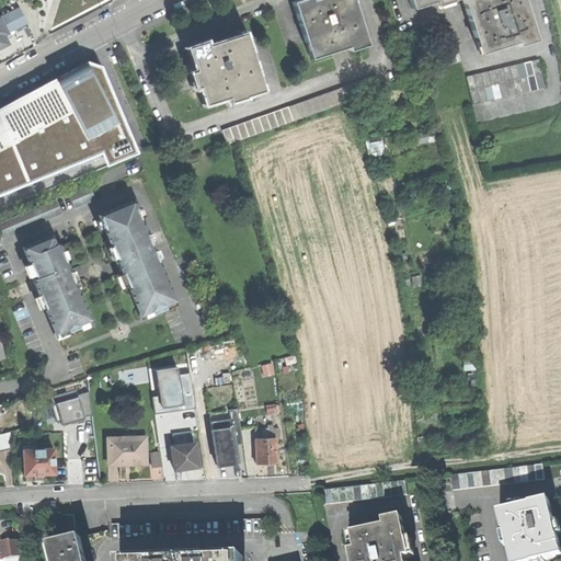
[(297,0),(290,2),(304,43),(309,42),(315,57),(346,46),(348,52),(367,45),(353,3),(347,4),(345,0),(311,0),(310,0),(297,0)]
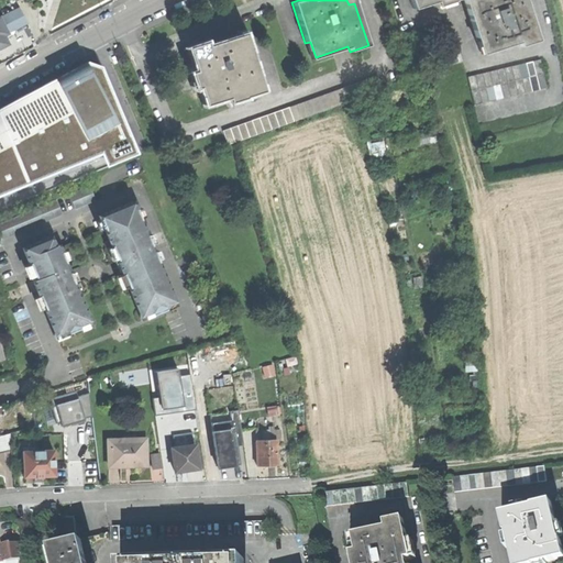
[(461,0),(474,37),(478,36),(484,51),(515,41),(517,46),(537,40),(523,0),(461,0)]
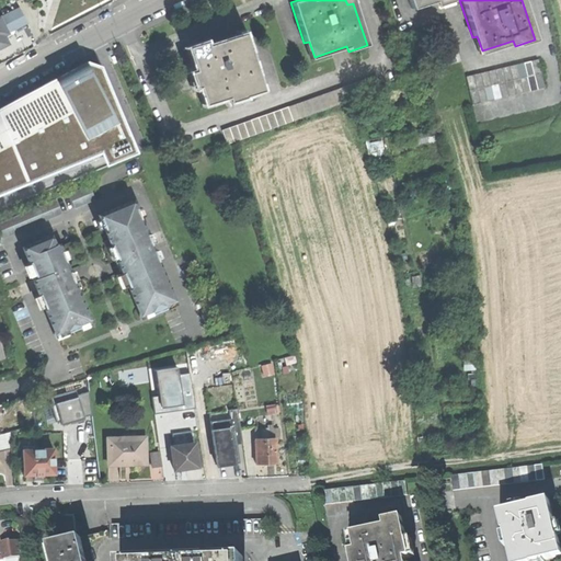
[(0,47),(7,45),(2,36),(26,23),(19,9),(14,11),(6,15),(0,18),(0,47)]
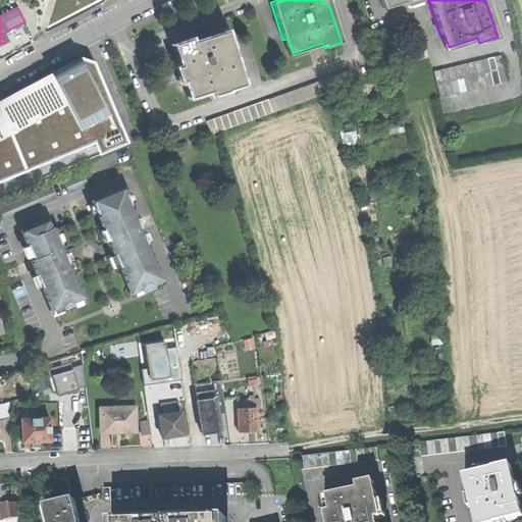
[(226,31),(222,32),(227,47),(231,45),(226,31)]
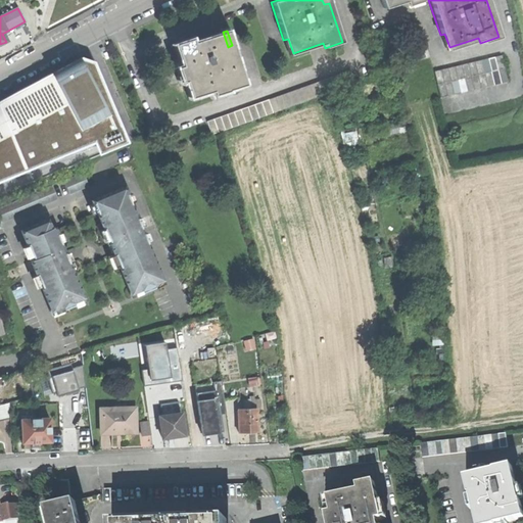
[(192,38),(174,45),(182,66),(177,67),(182,82),(185,81),(190,97),(210,91),(226,85),(228,89),(245,84),(232,45),(228,47),(223,32),(205,38),(193,42),(192,38)]
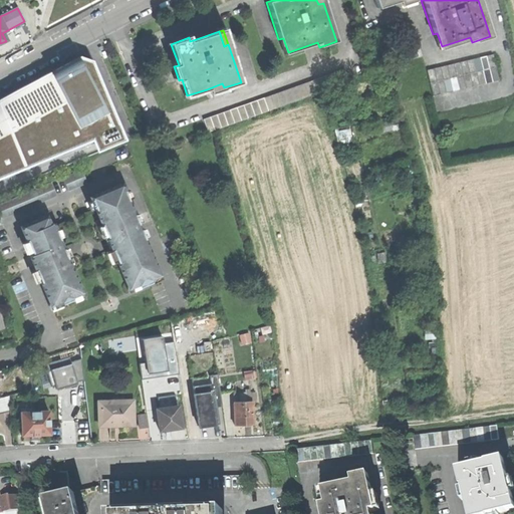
[(437,47),(442,46),(437,33),(433,34),(437,47)]
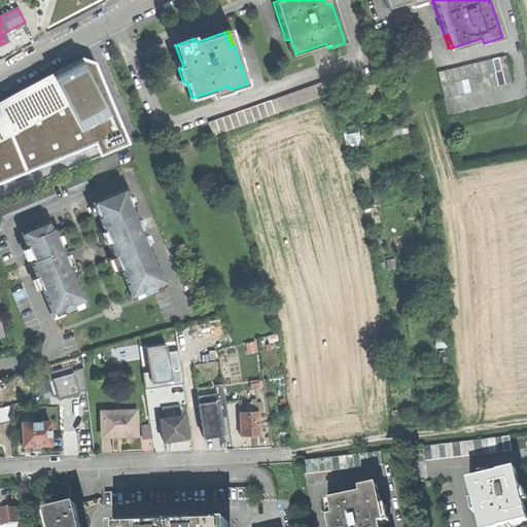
[(290,56),(295,54),(290,39),(285,40),(290,56)]
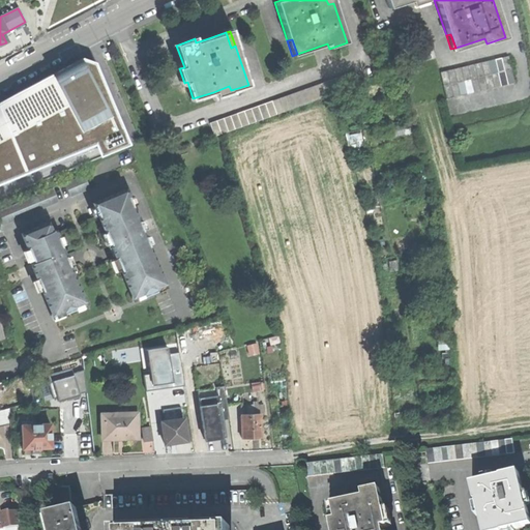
[(444,86),(509,68),(506,55),(441,72),(444,86)]
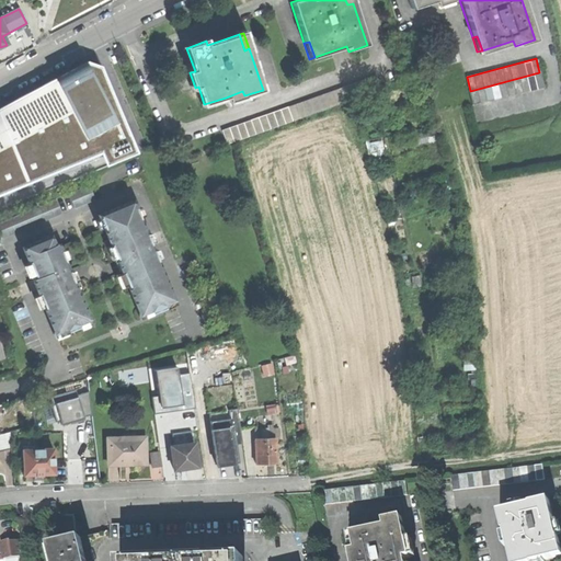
[(0,110),(0,197),(127,147),(87,64),(30,94),(0,110)]
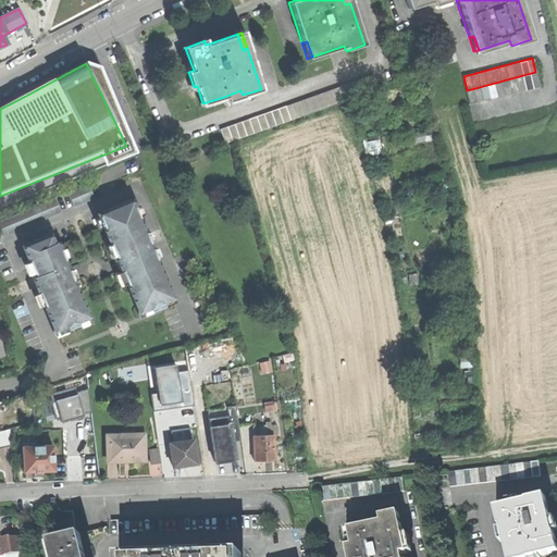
[(540,87),(535,72),(467,90),(471,106),(540,87)]
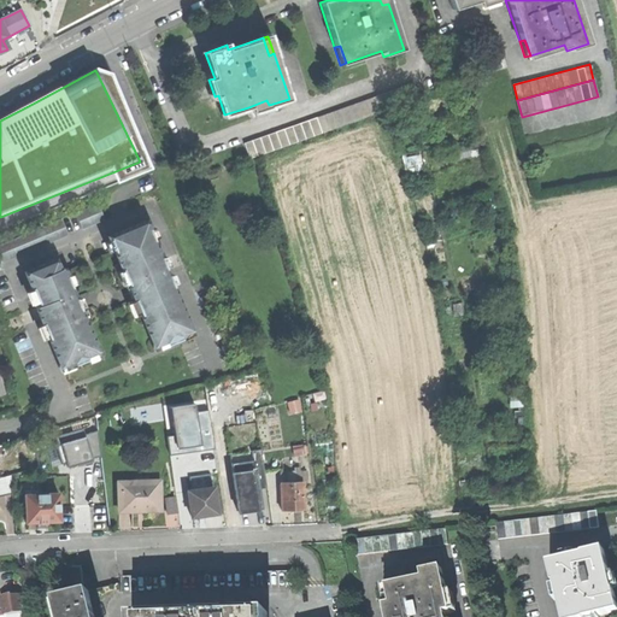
[(276,131),(281,147),(418,99),(412,83),(276,131)]
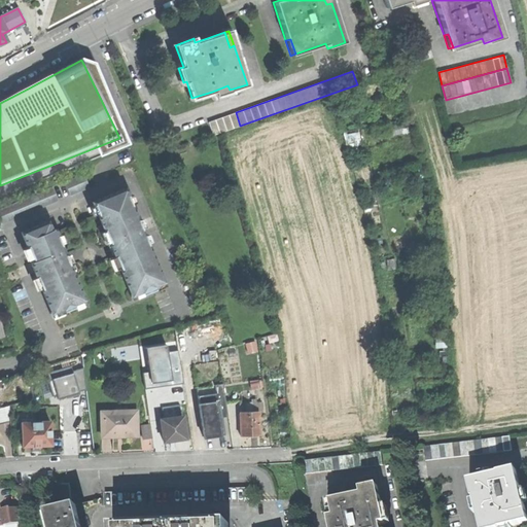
[(214,96),(230,90),(227,85),(212,92),(214,96)]
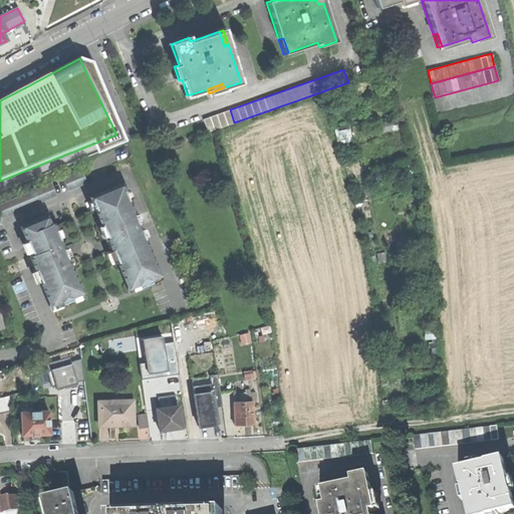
[(207,132),(234,122),(230,109),(202,118),(207,132)]
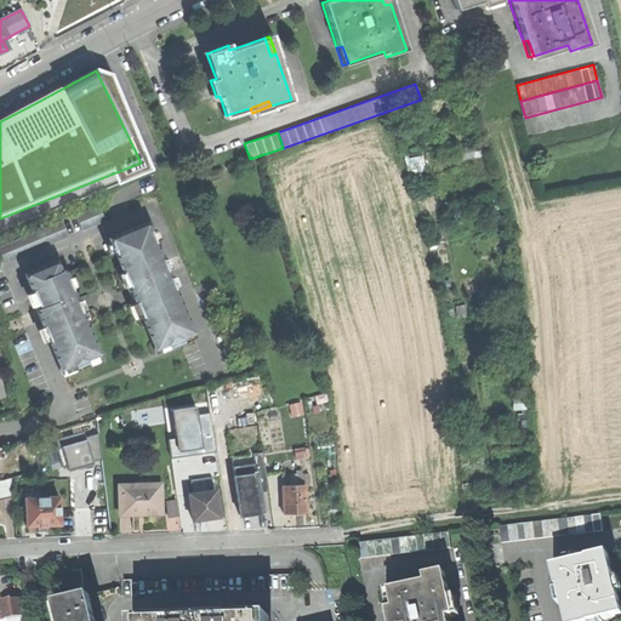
[(146,222),(109,238),(125,274),(131,289),(132,288),(137,298),(135,300),(155,347),(166,342),(167,346),(182,340),(181,336),(192,331),(182,308),(182,307),(176,292),(175,292),(159,256),(160,256),(146,222)]
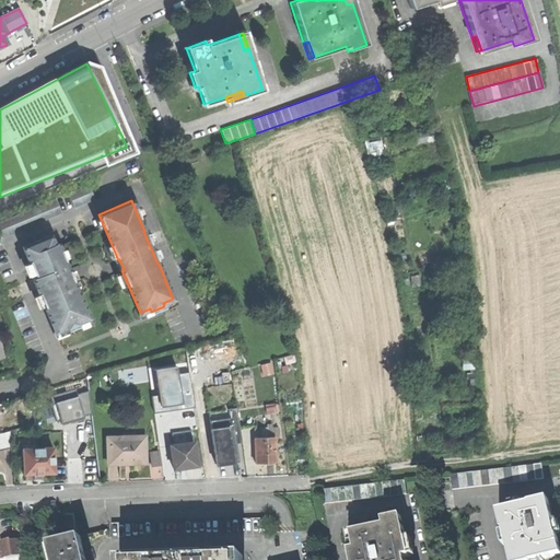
[(50,235),(23,246),(36,277),(33,278),(42,298),(56,331),(67,326),(69,329),(79,325),(78,322),(89,317),(73,280),(70,281),(67,273),(69,272),(60,252),(61,251),(58,243),(54,244),(50,235)]
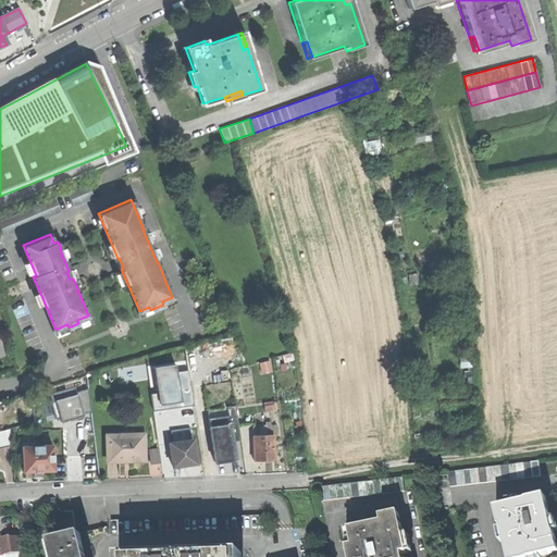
[(56,419),(90,412),(87,392),(52,398),(56,419)]
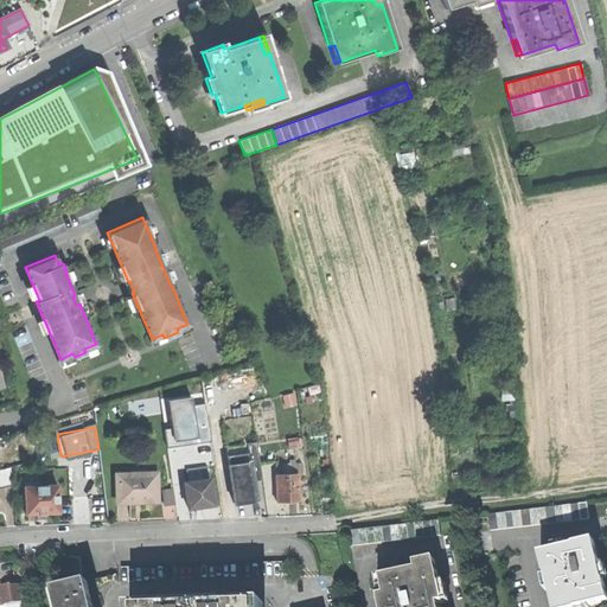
[(229,466),(235,504),(246,503),(259,500),(253,460),(243,461),(243,464),(229,466)]
